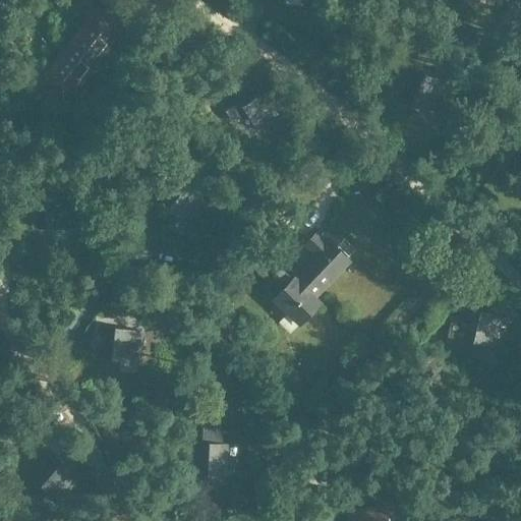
[(96,5),(65,45),(96,67),(132,19),(121,11),(115,19),(96,5)]
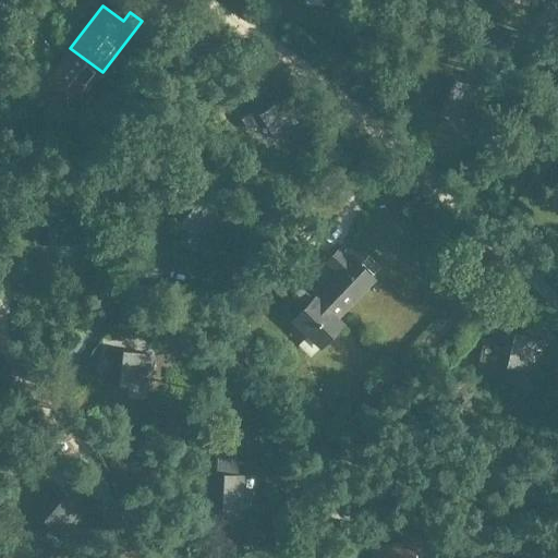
[(432,107),(470,124),(484,92),(441,73),(436,85),(440,86),(432,107)]
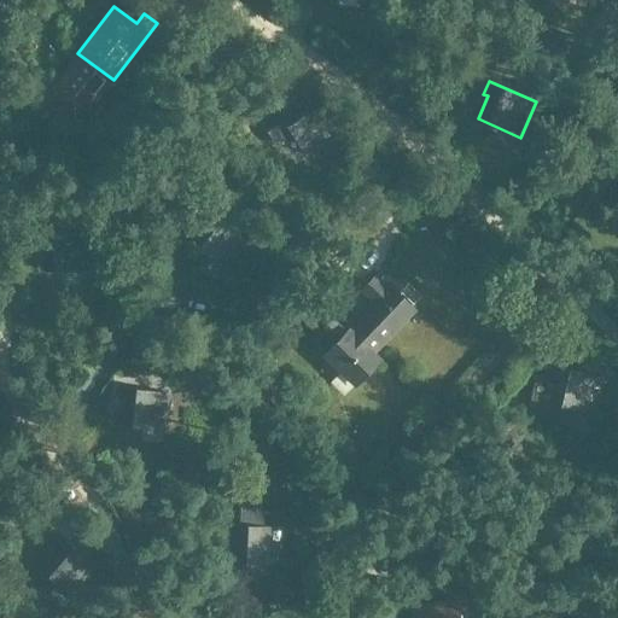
[(304,104),(267,127),(275,141),(292,132),(307,153),(337,135),(312,93),(302,99),(304,104)]
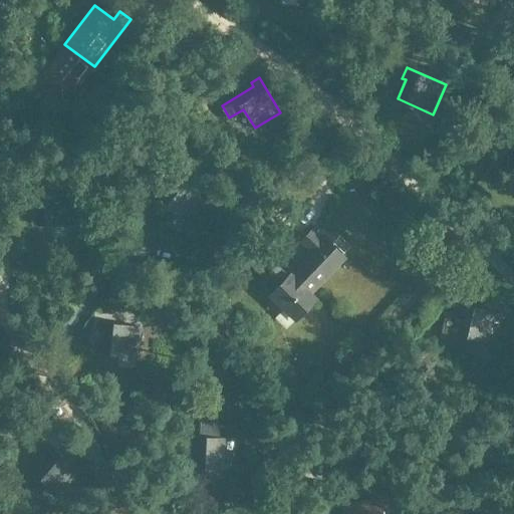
[(158,200),(188,226),(210,200),(177,174),(169,182),(172,184),(158,200)]
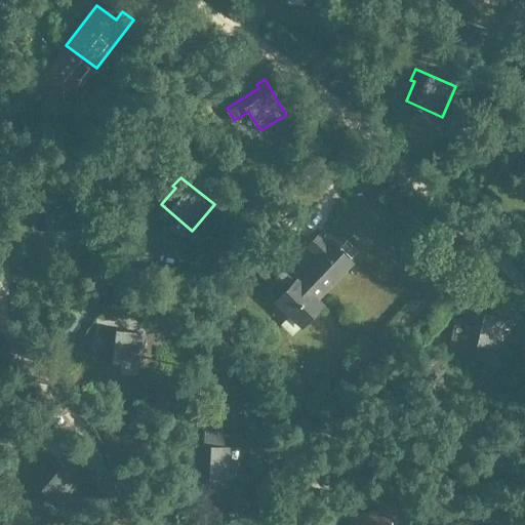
[(314,255),(295,277),(319,299),(354,263),(319,233),(305,247),(314,255)]
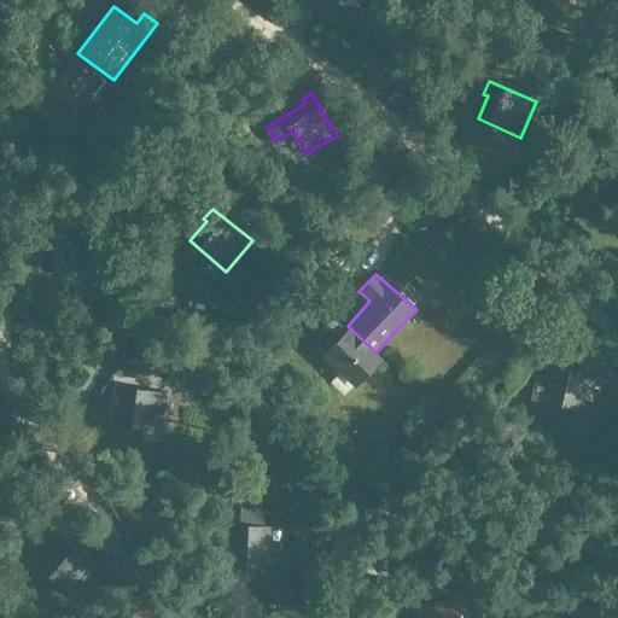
[(332,343),(345,328),(333,319),(332,320),(313,303),(298,319),(319,337),(321,333),(332,343)]
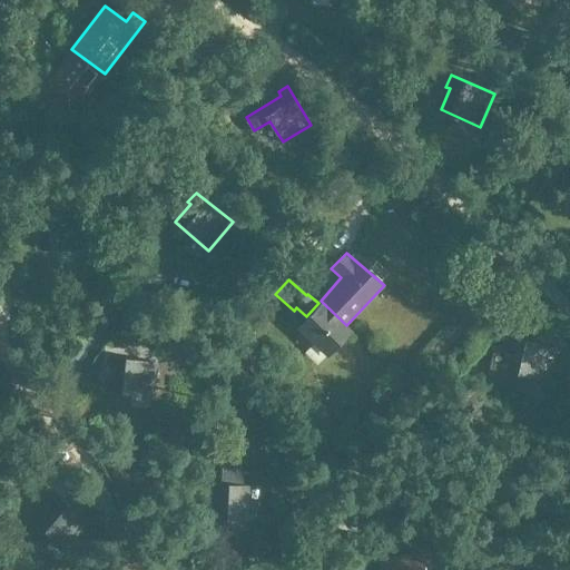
[(351,330),(346,325),(321,301),(318,303),(306,316),(296,328),(327,357),(351,330)]
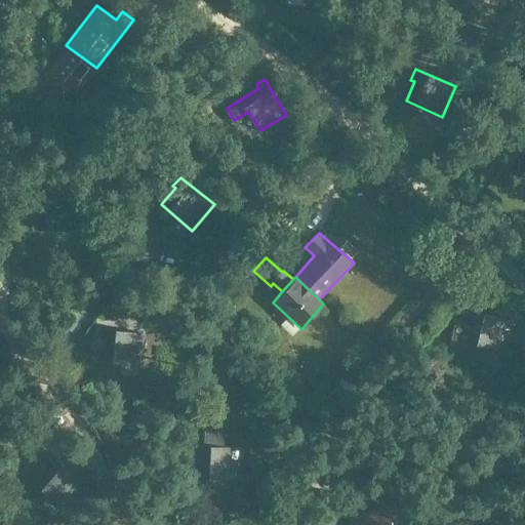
[(450,339),(467,344),(506,352),(513,320),(470,310),(468,321),(455,319),(450,339)]
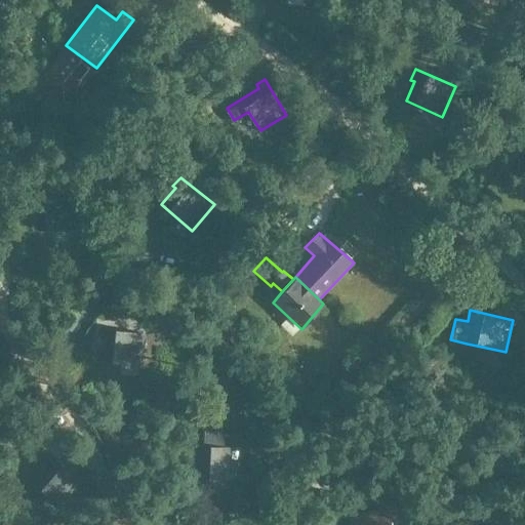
[(273,336),(281,325),(267,315),(259,326),(273,336)]
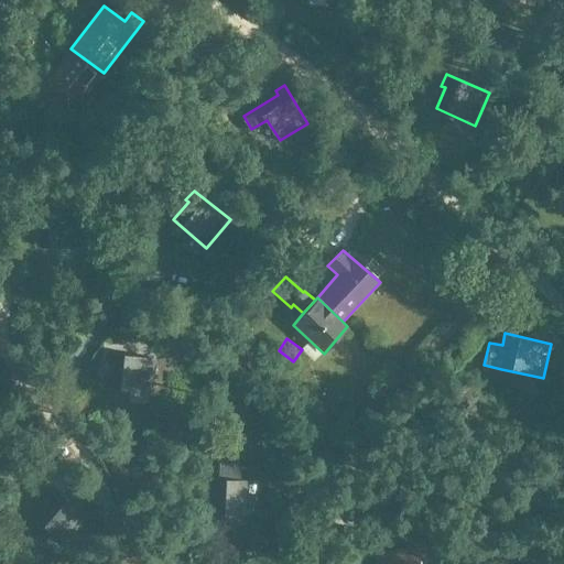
[(110,387),(152,393),(156,359),(110,353),(108,365),(112,365),(110,387)]
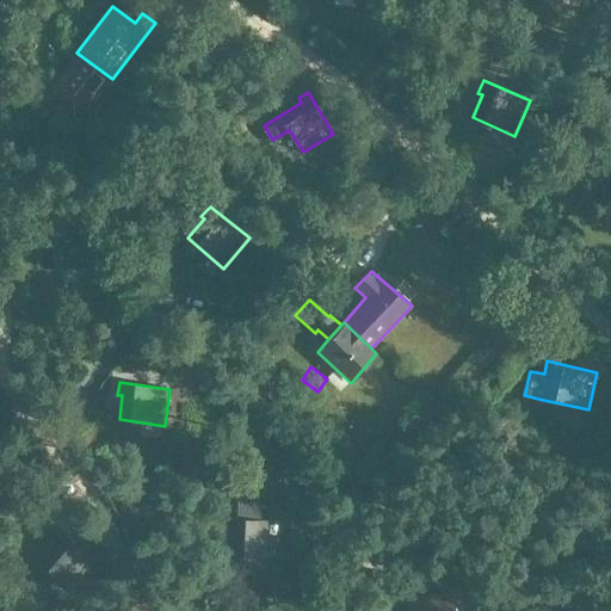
[(233,556),(279,559),(281,522),(229,520),(229,531),(234,531),(233,556)]
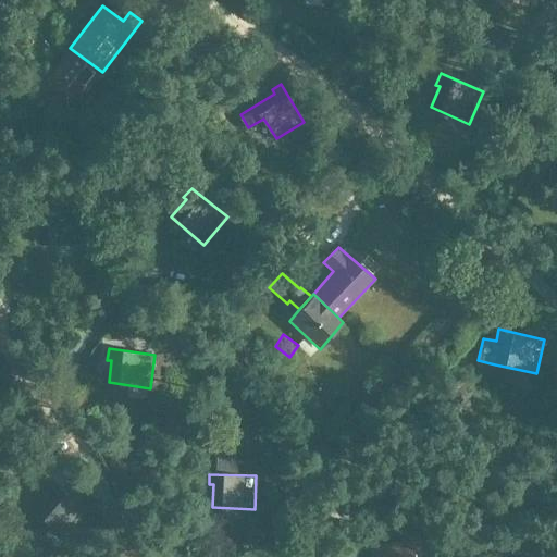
[(51,484),(44,494),(47,497),(35,512),(69,540),(89,515),(51,484)]
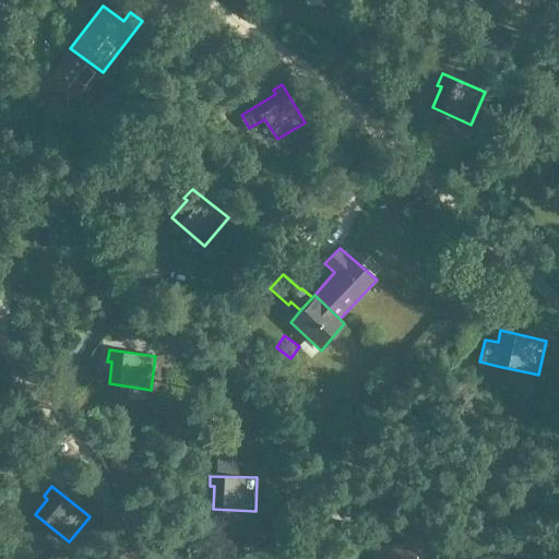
[(372,558),(417,558),(415,547),(423,546),(420,532),(402,534),(403,544),(371,549),(372,558)]
